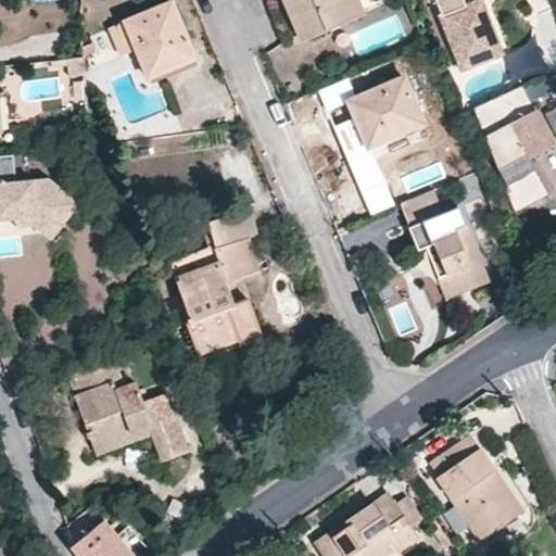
[(288,0),(279,0),(297,42),(306,38),(288,0)]
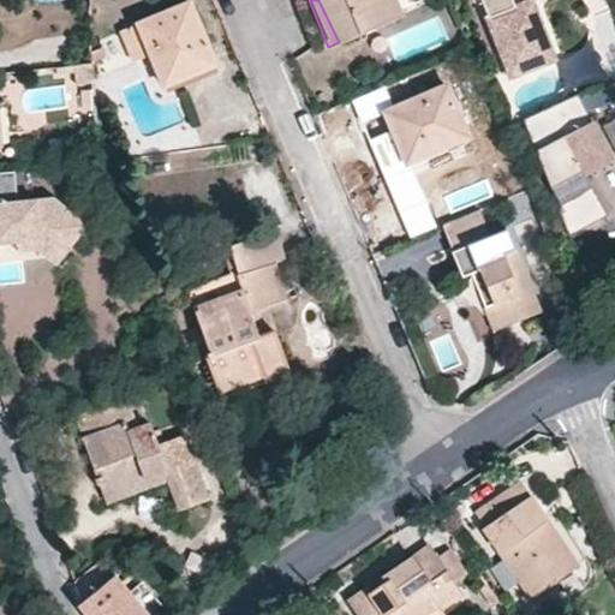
[(318,0),(339,42),(396,18),(388,0),(318,0)]
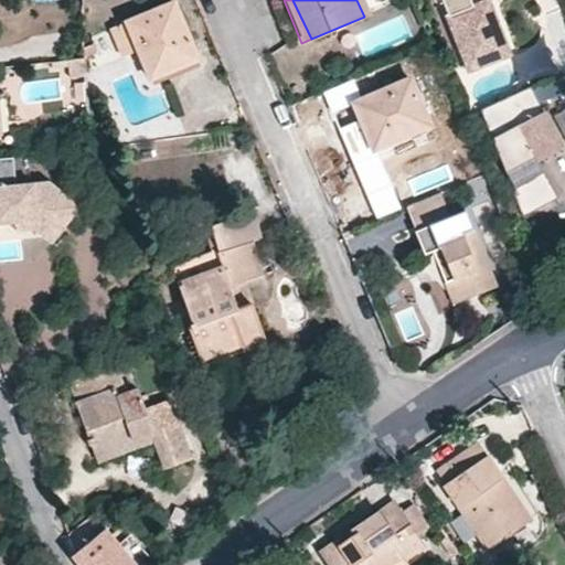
[(489,0),(486,0),(473,4),(471,0),(443,0),(469,67),(509,53),(489,0)]
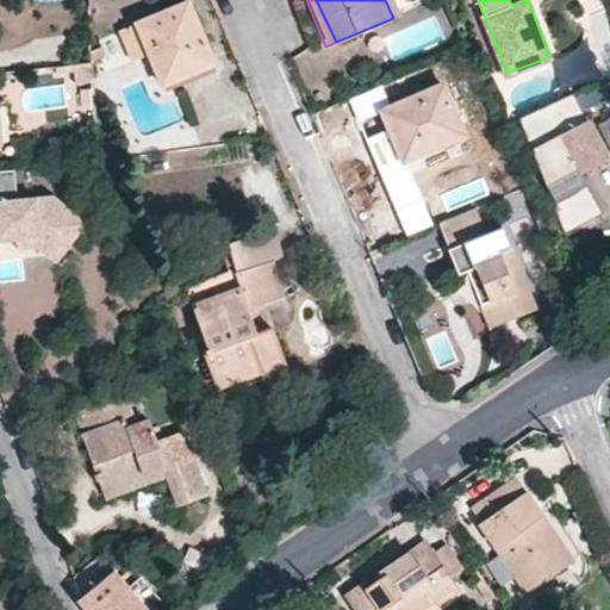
[(186,2),(134,25),(161,85),(211,64),(186,2)]
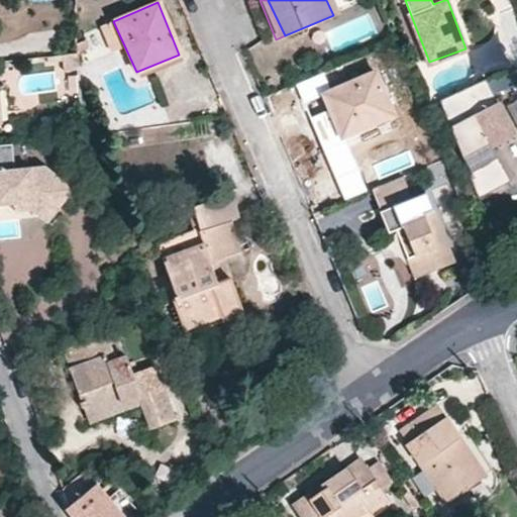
[(101,23),(108,50),(119,47),(113,20),(101,23)]
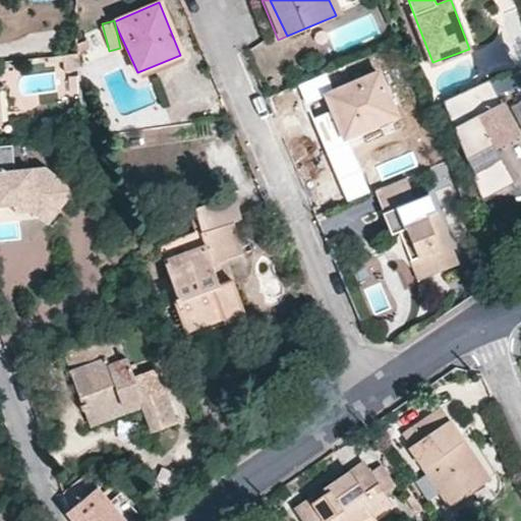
[(76,53),(87,49),(84,40),(77,43),(76,53)]
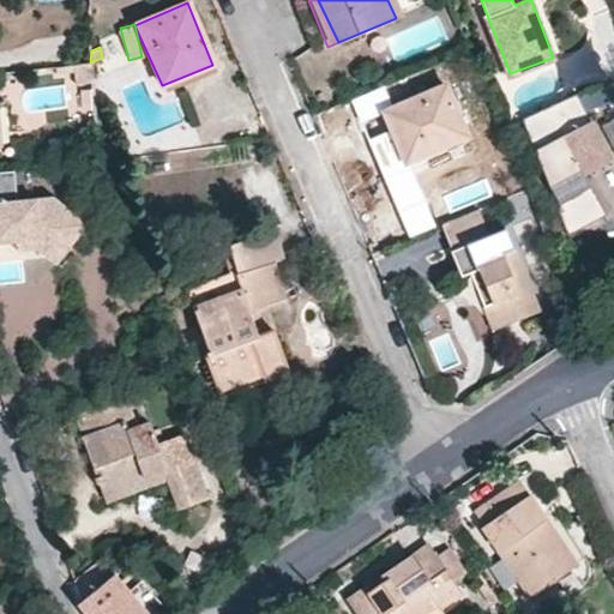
[(162,85),(164,92),(215,72),(212,65),(162,85)]
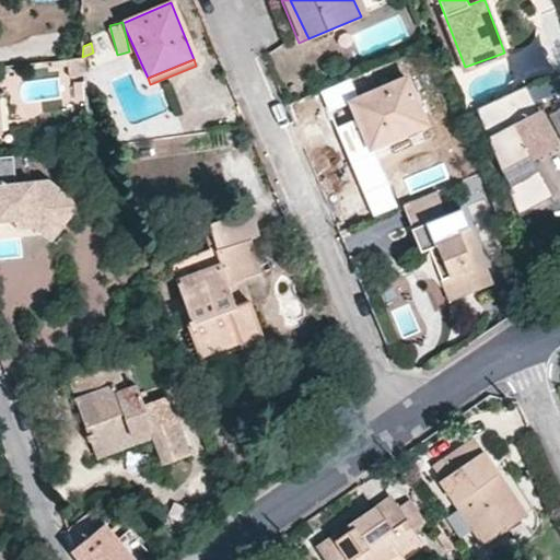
[(532,100),(558,91),(553,76),(526,84),(532,100)]
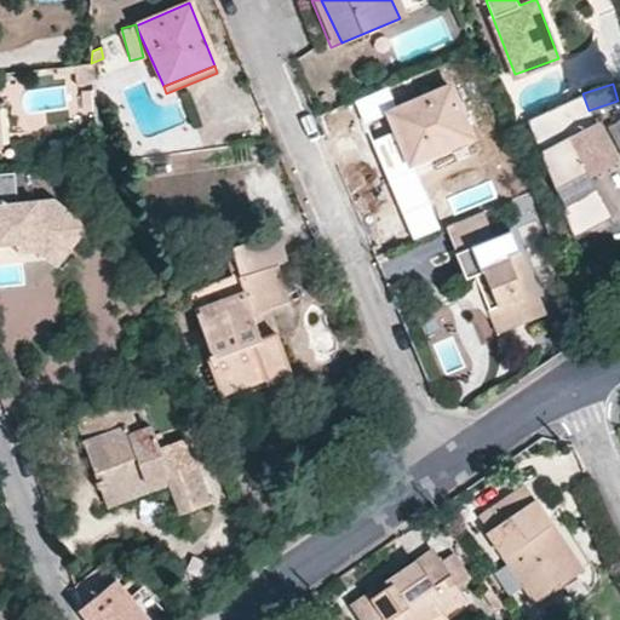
[(388,113),(408,164),(470,138),(447,89),(388,113)]
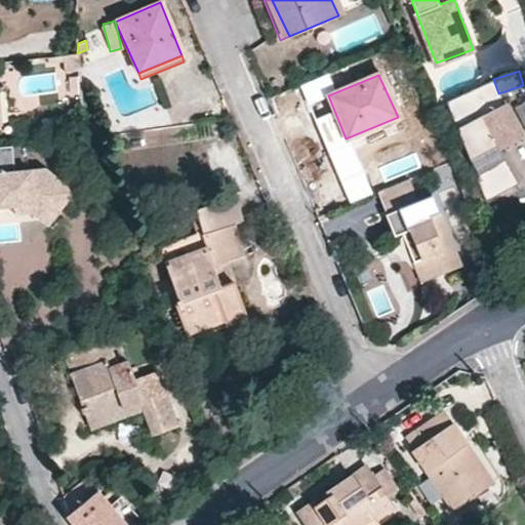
[(521,137),(491,82),(488,77),(454,94),(448,97),(477,184),(509,169),(498,148),(521,137)]
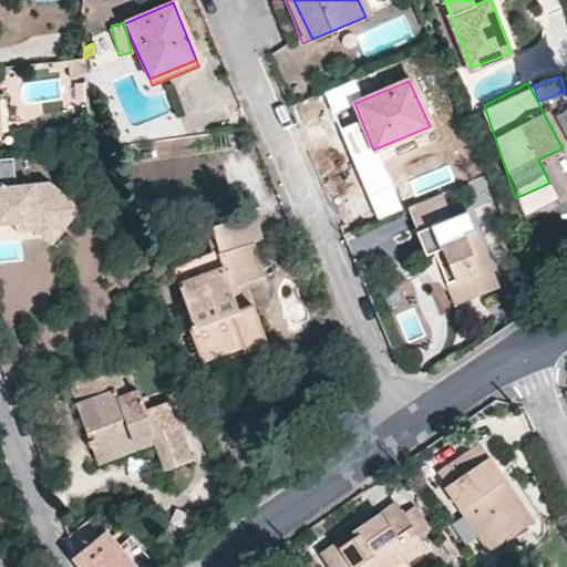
[(84,86),(65,86),(65,111),(84,111),(84,86)]
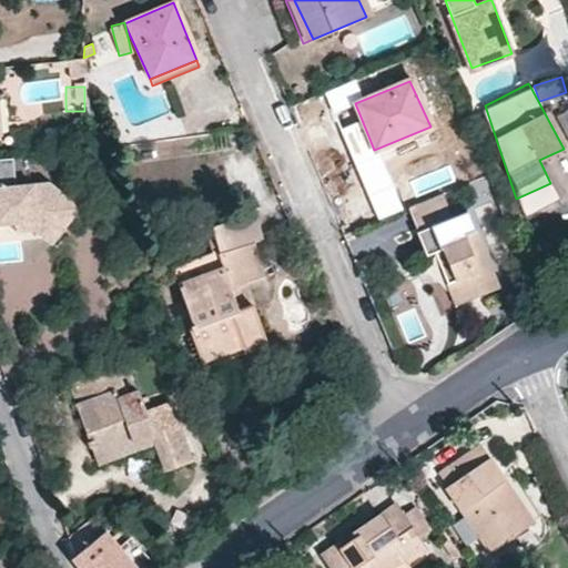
[(567,138),(567,102),(553,110),(567,139),(567,138)]
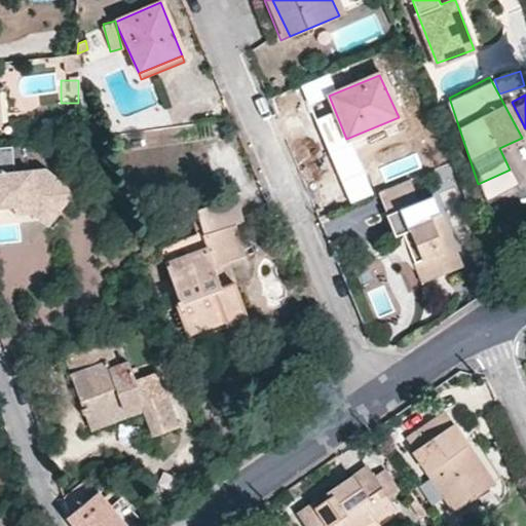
[(340,142),(346,139),(329,96),(322,98),(340,142)]
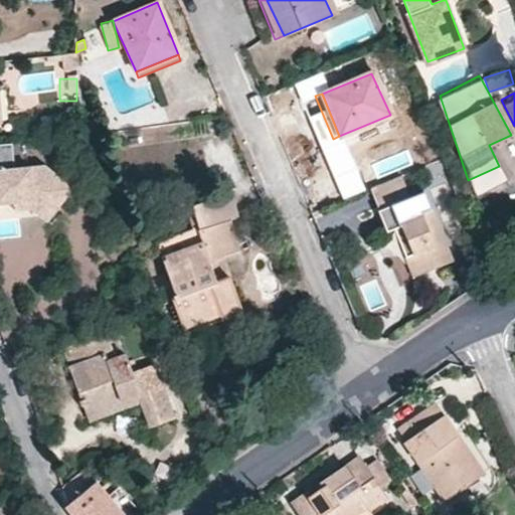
[(10,143),(0,144),(0,202),(30,200),(48,214),(70,186),(41,164),(14,168),(10,143)]
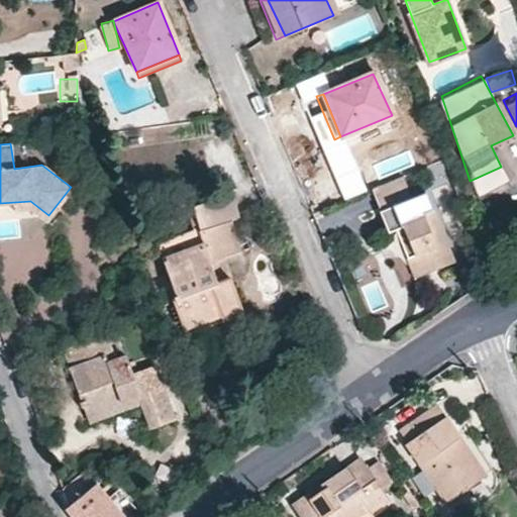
[(394,230),(402,227),(413,253),(405,256),(414,277),(451,261),(422,192),(378,211),(387,233),(394,230)]
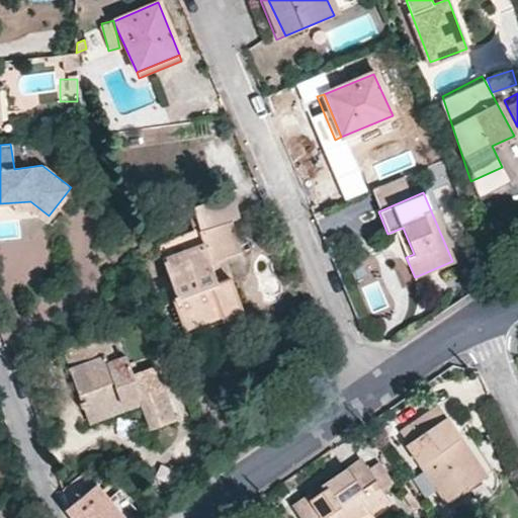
[(224,280),(214,282),(211,274),(207,261),(237,253),(228,221),(198,230),(202,244),(162,259),(175,298),(171,300),(184,336),(211,325),(208,317),(239,307),(229,278),(224,280)]
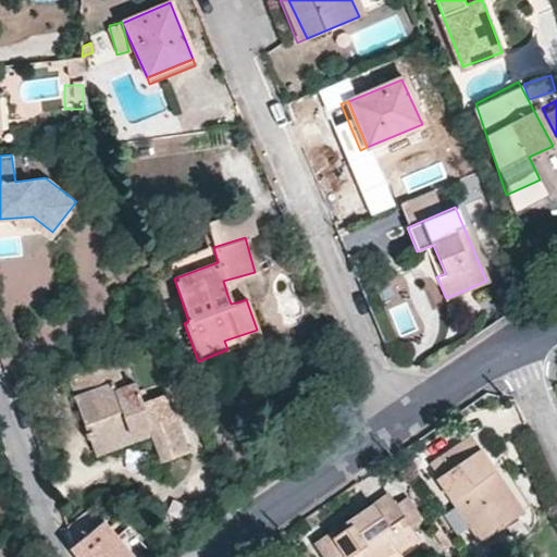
[(433,245),(424,248),(436,276),(445,273),(433,245)]
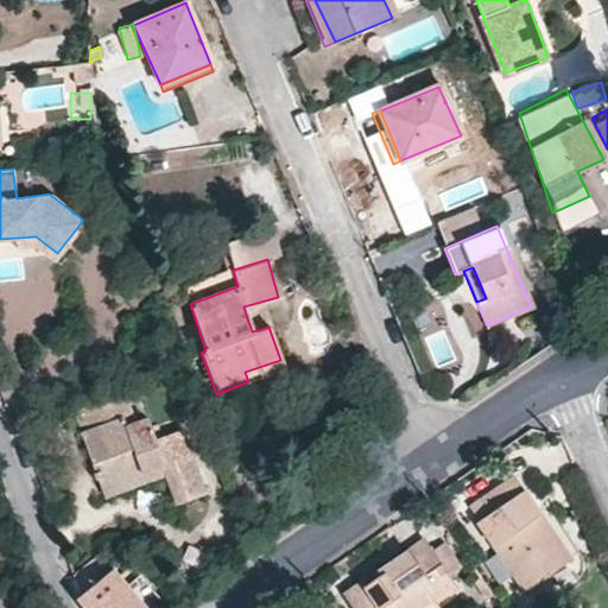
[(479,329),(487,325),(476,302),(467,304),(479,329)]
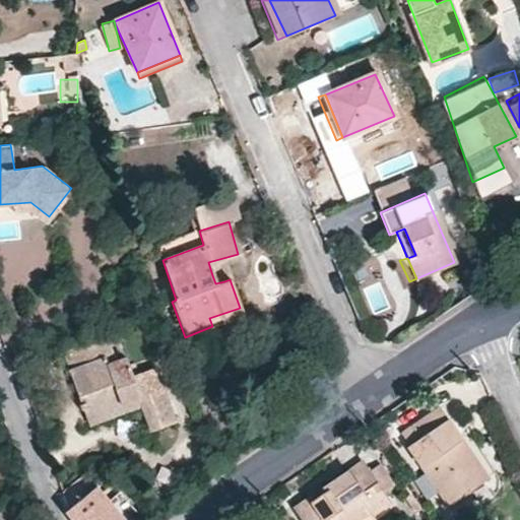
[(224,281),(220,272),(212,275),(215,283),(224,281)]
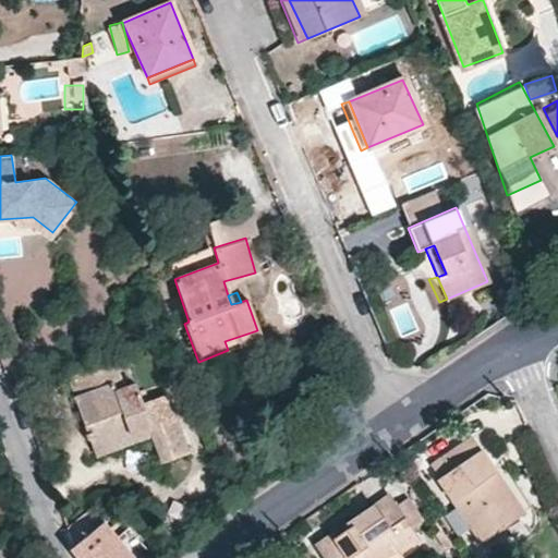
[(225,341),(228,350),(261,338),(257,330),(225,341)]
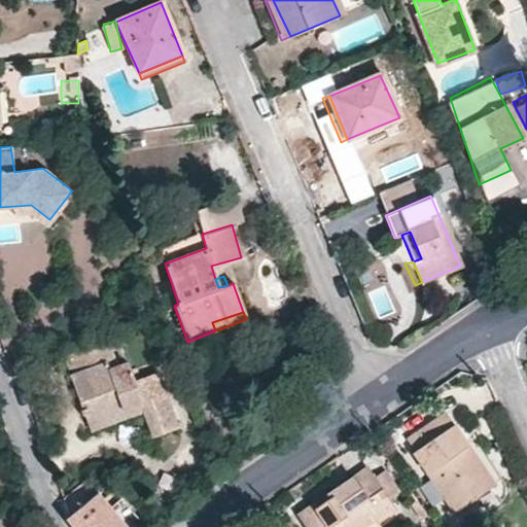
[(130,371),(111,378),(108,369),(105,361),(70,375),(86,422),(140,405),(143,411),(152,434),(175,426),(155,372),(133,380),(130,371)]
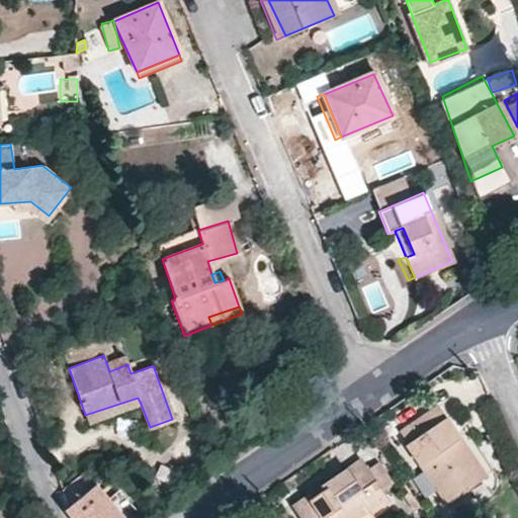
[(127,364),(124,356),(106,362),(109,371),(127,364)]
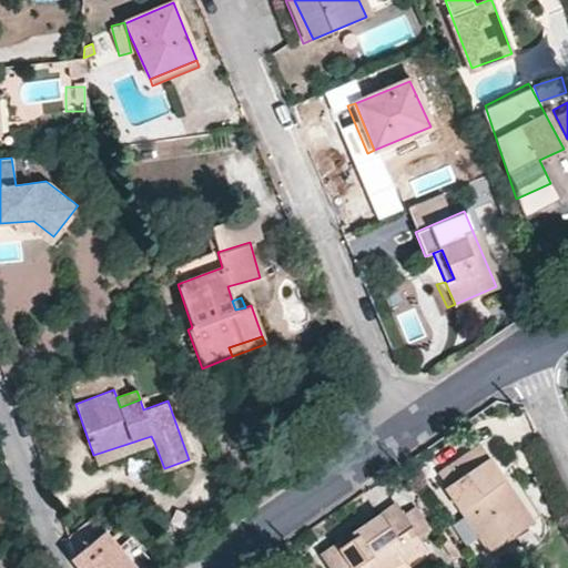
[(93,455),(95,464),(154,443),(151,436),(93,455)]
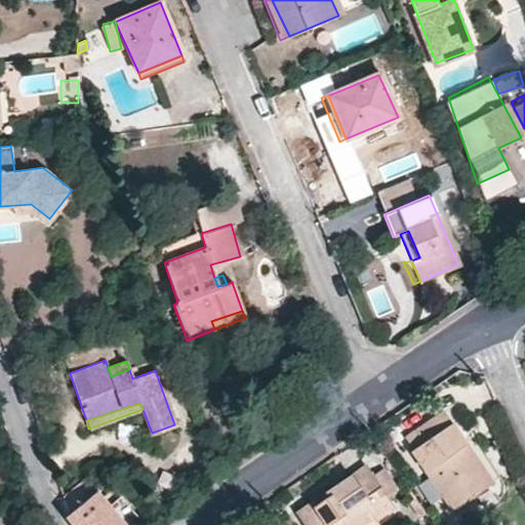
[(413,449),(411,451),(452,510),(492,482),(443,411),(405,438),(413,449)]
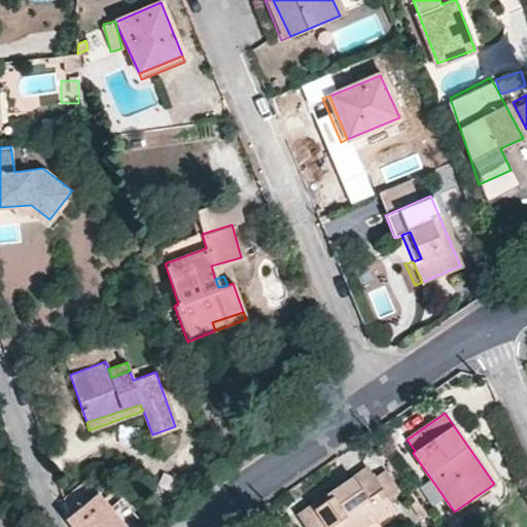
[(360,526),(372,519),(375,523),(393,510),(388,499),(374,478),(366,469),(300,515),(307,526),(360,526)]
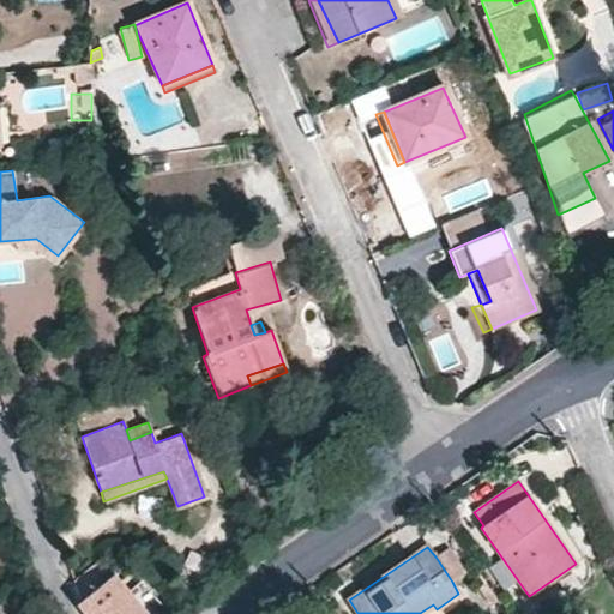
[(452,582),(464,573),(447,549),(435,557),(452,582)]
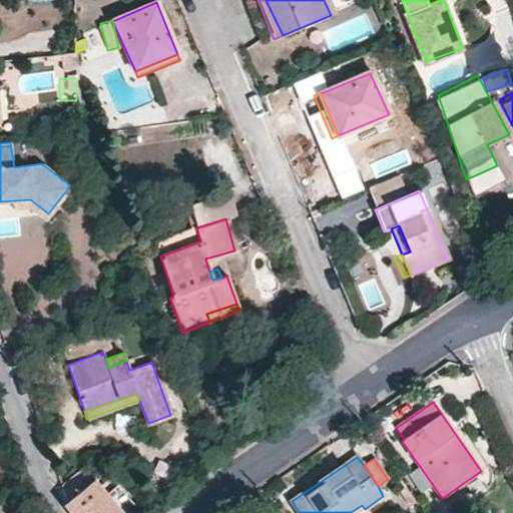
[(117,487),(106,495),(85,469),(60,484),(66,500),(64,504),(71,512),(121,512),(129,507),(131,504),(117,487)]
